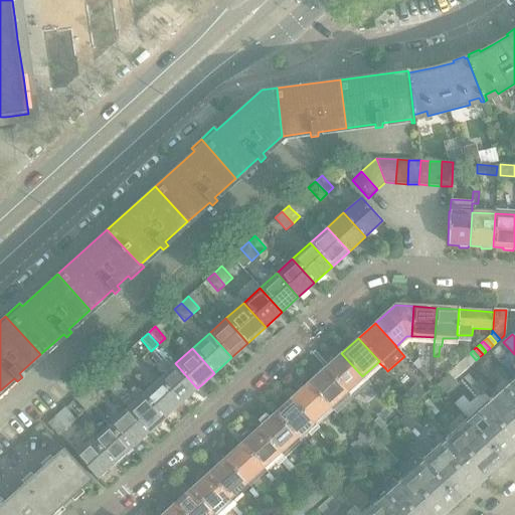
[(362,376),(341,353),(325,368),(346,390),(362,376)]
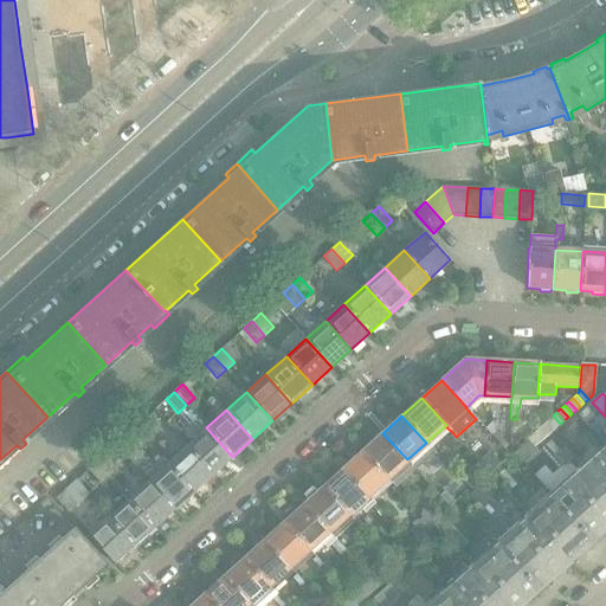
[(560,424),(553,416),(550,417),(548,419),(556,427),(560,424)]
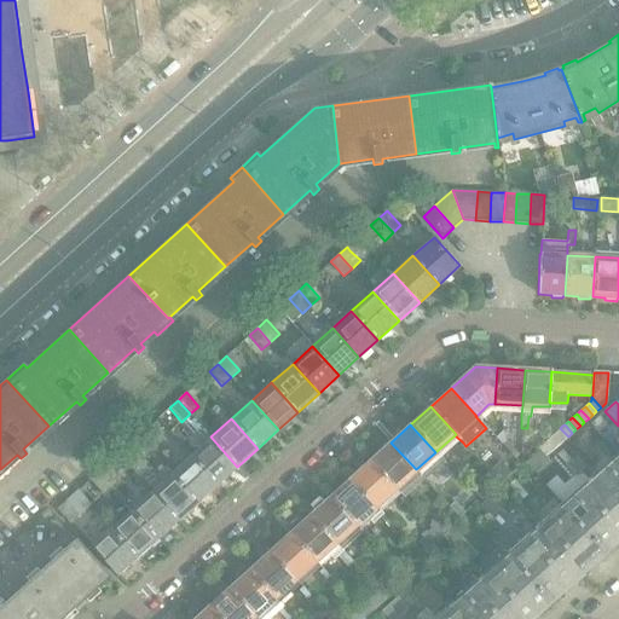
[(568,437),(560,428),(556,432),(563,440),(568,437)]
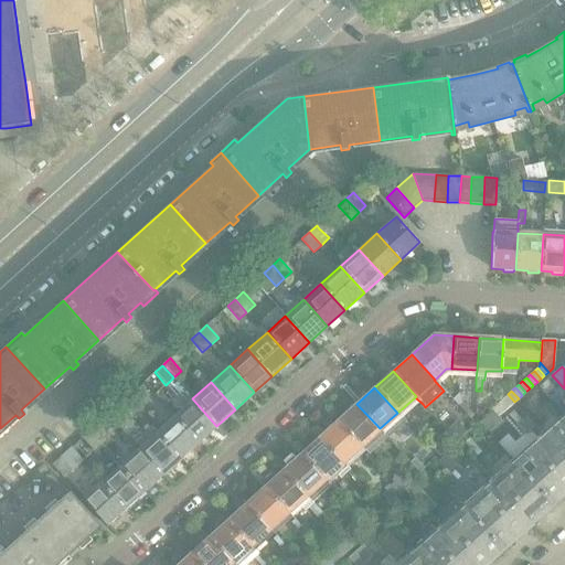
[(145,404),(136,394),(134,392),(126,398),(137,411),(145,404)]
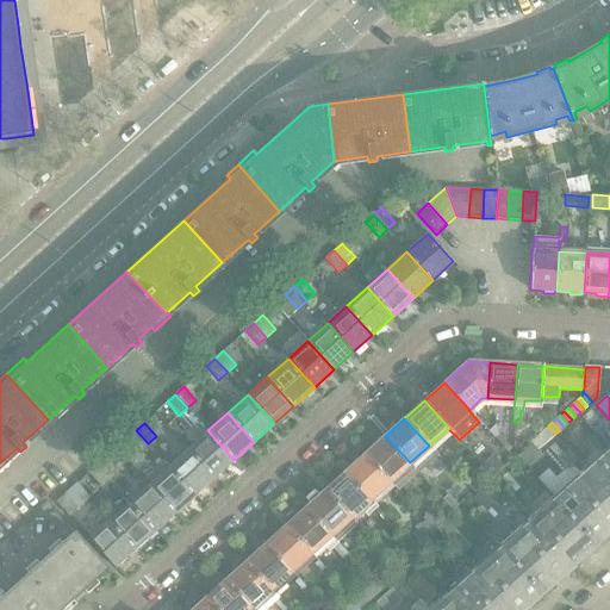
[(498,437),(496,425),(489,433),(496,440),(498,437)]
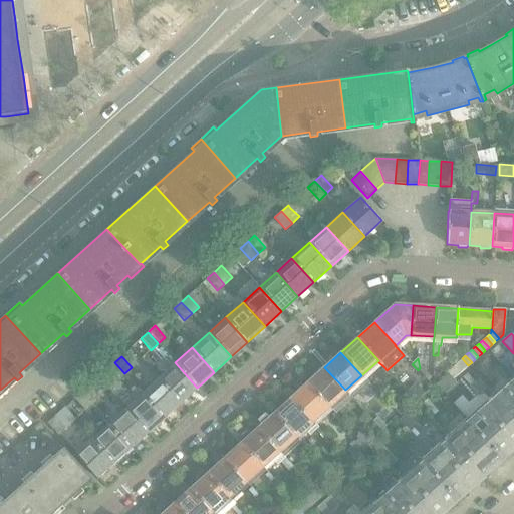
[(468,365),(462,358),(458,361),(465,368),(468,365)]
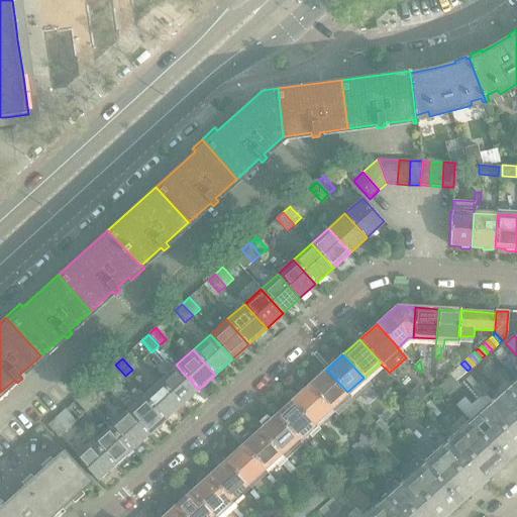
[(468,371),(460,364),(457,366),(457,367),(463,374),(468,371)]
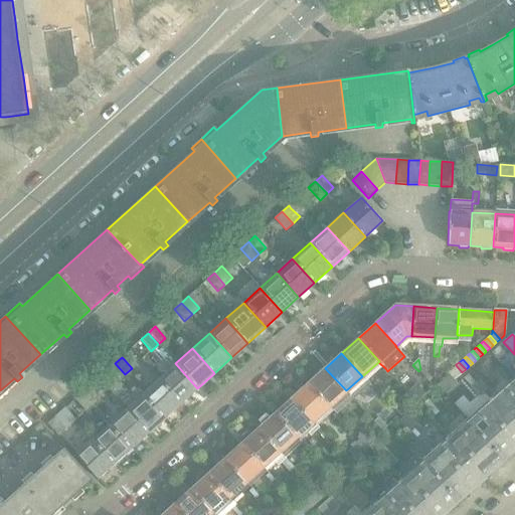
[(125,374),(115,363),(107,369),(118,381),(125,374)]
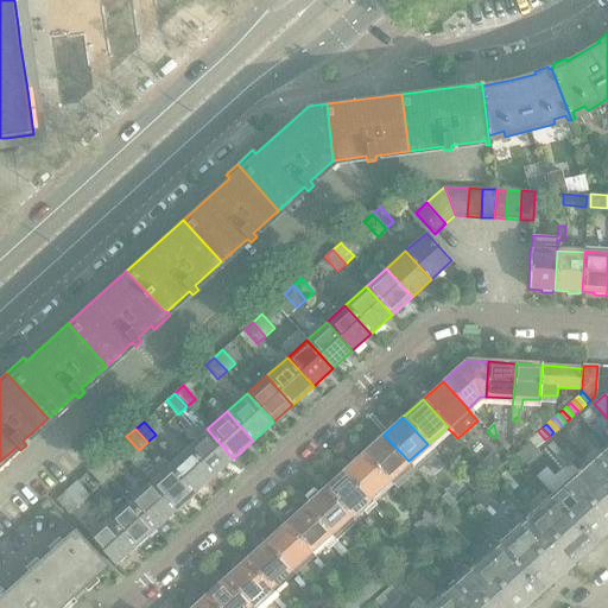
[(233,458),(207,429),(188,447),(214,476),(233,458)]
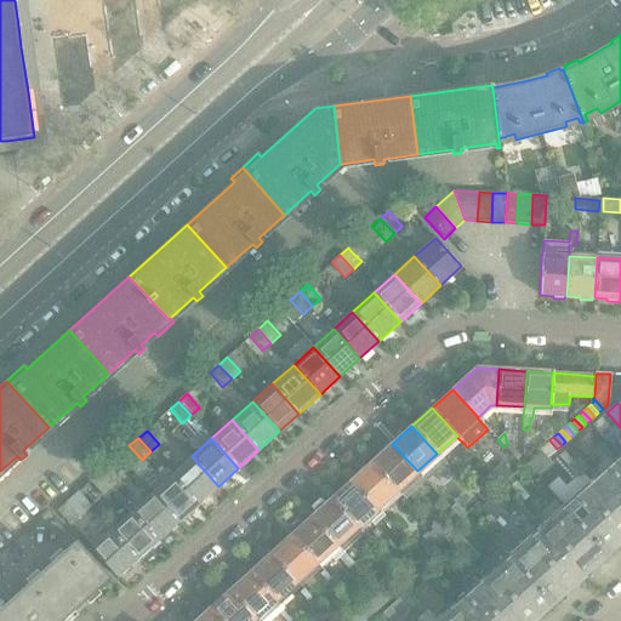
[(557,449),(550,440),(546,444),(553,453),(557,449)]
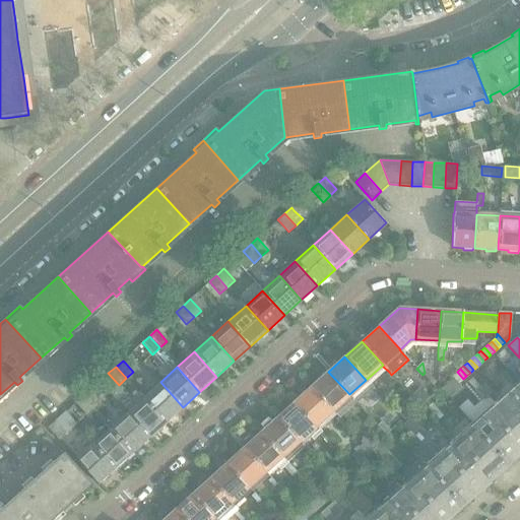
[(349,394),(328,372),(311,387),(332,410),(331,410),(339,418),(355,403),(348,395),(349,394)]
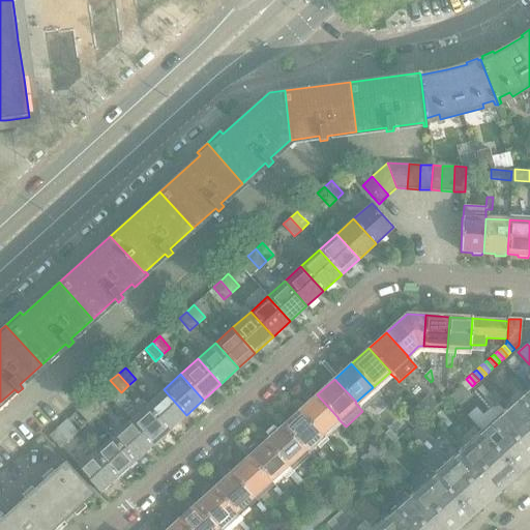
[(402,385),(399,382),(396,379),(393,382),(399,388),(402,385)]
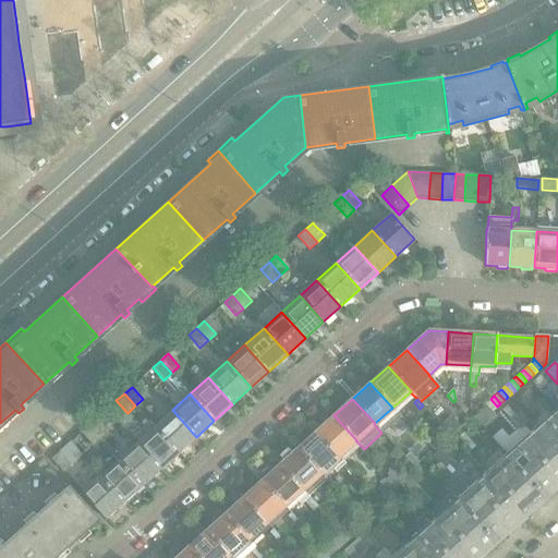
[(497,407),(490,399),(486,402),(494,410),(497,407)]
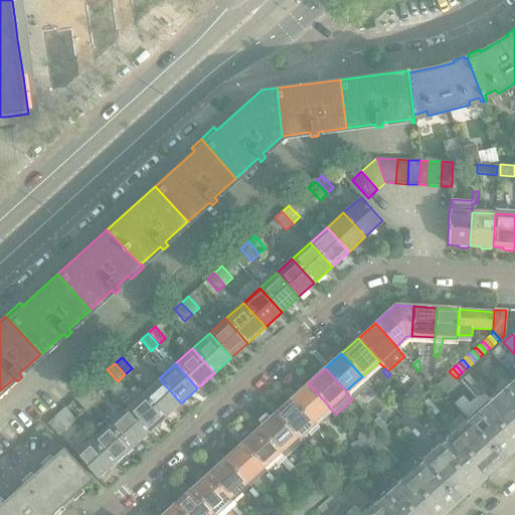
[(181,403),(159,378),(142,393),(164,418),(181,403)]
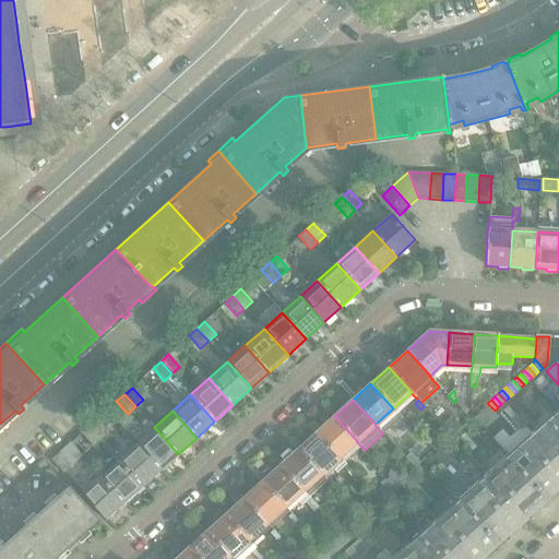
[(528,421),(520,412),(515,416),(524,426),(528,421)]
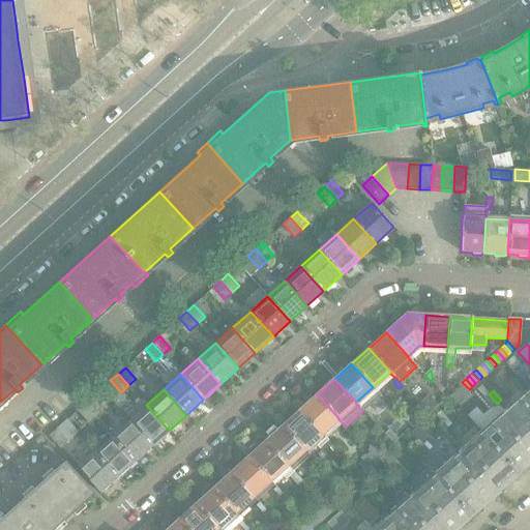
[(529,462),(529,392),(483,435),(518,473),(529,462)]
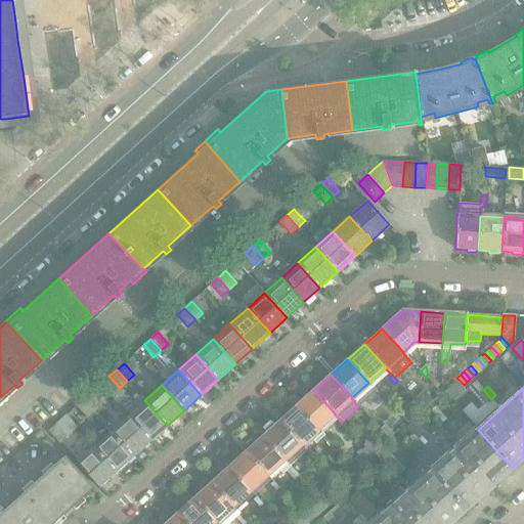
[(335,413),(313,390),(296,406),(317,429),(334,413),(335,413)]
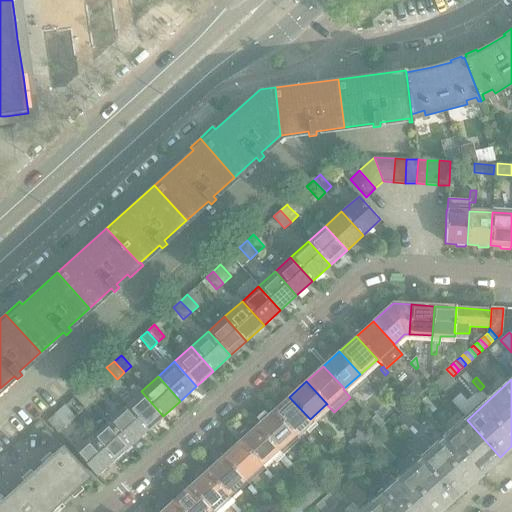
[(372,387),(366,381),(363,384),(368,390),(372,387)]
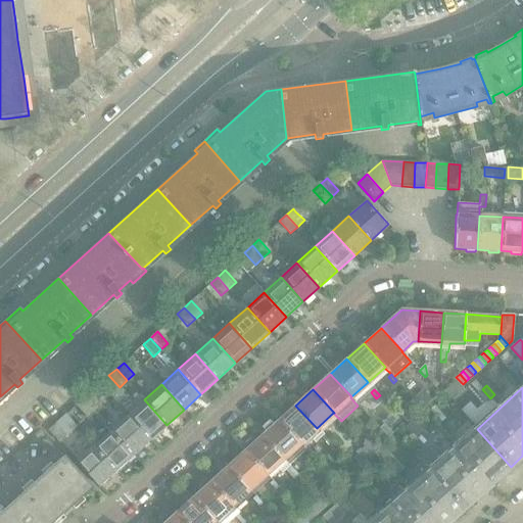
[(490,398),(482,389),(477,393),(486,402),(490,398)]
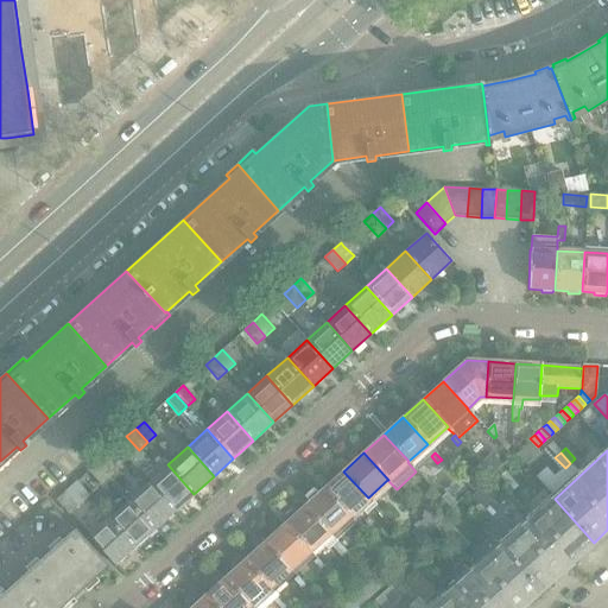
[(500,464),(491,454),(481,463),(491,473),(500,464)]
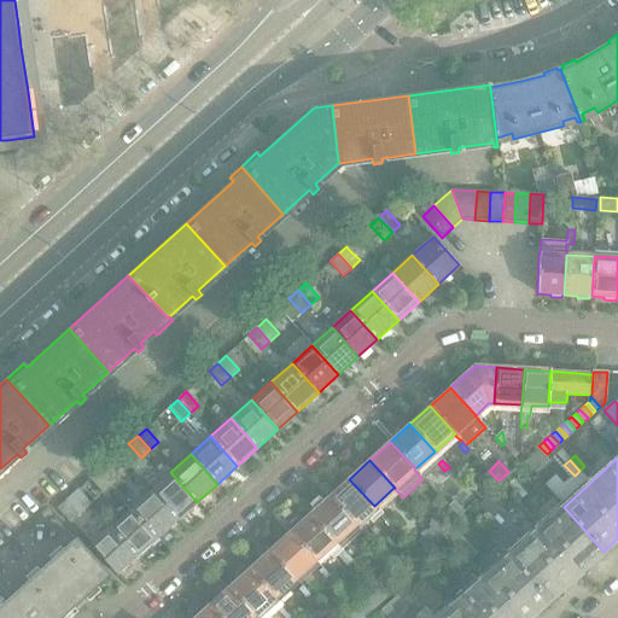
[(118,479),(105,464),(98,471),(111,487),(118,479)]
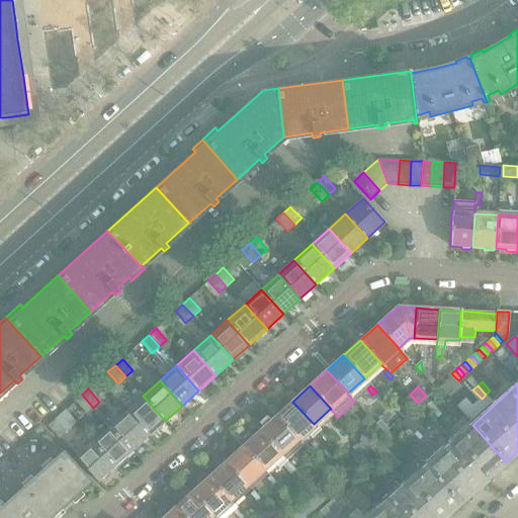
[(165,421),(143,396),(139,391),(121,407),(125,411),(126,410),(150,435),(165,421)]
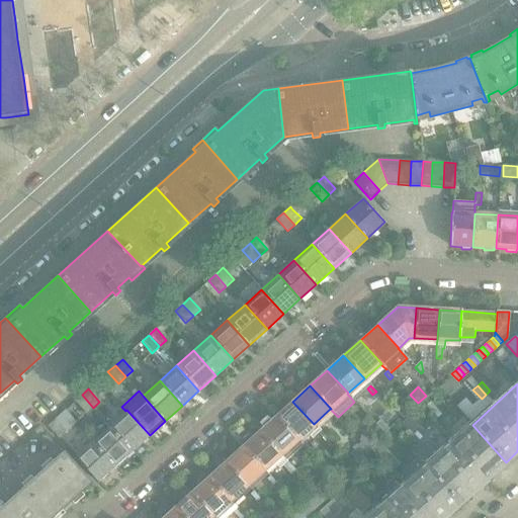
[(93,408),(82,395),(74,402),(85,414),(93,408)]
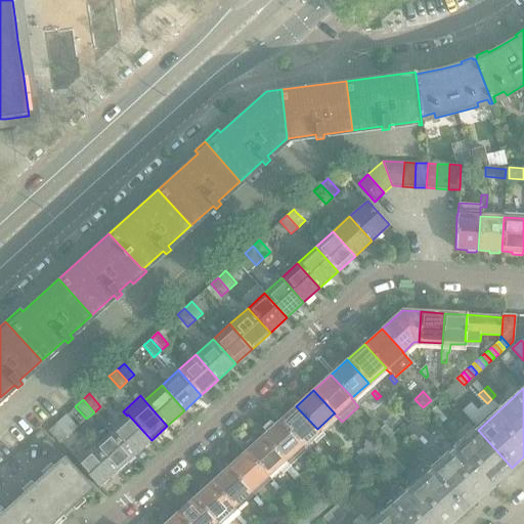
[(317,429),(296,406),(279,422),(300,444),(317,429)]
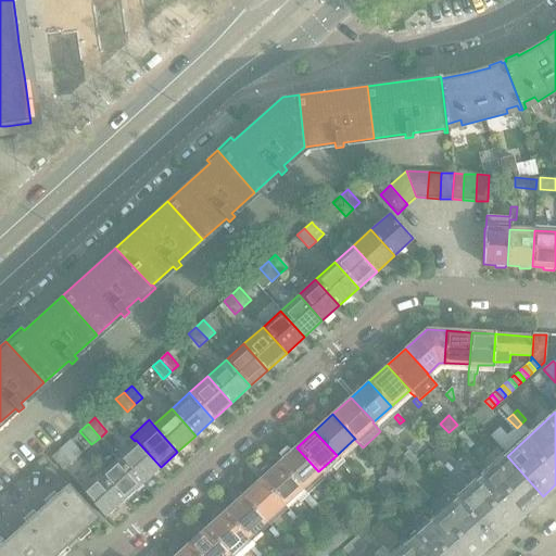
[(430,446),(438,440),(431,433),(425,440),(430,446)]
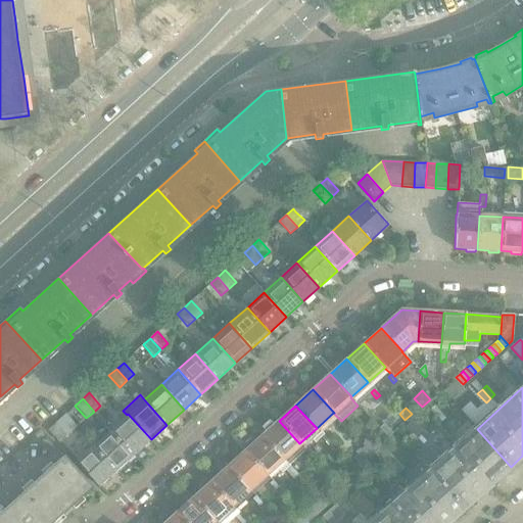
[(151,439),(128,414),(127,415),(110,430),(133,456),(151,439)]
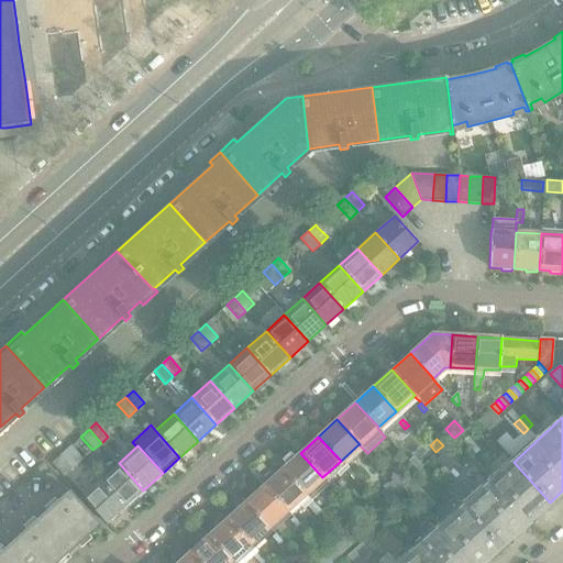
[(372,459),(366,452),(363,455),(368,462),(372,459)]
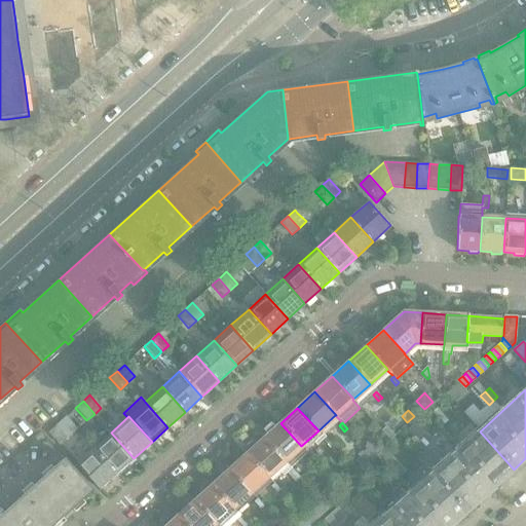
[(301,446),(280,423),(264,438),(285,461),(301,446)]
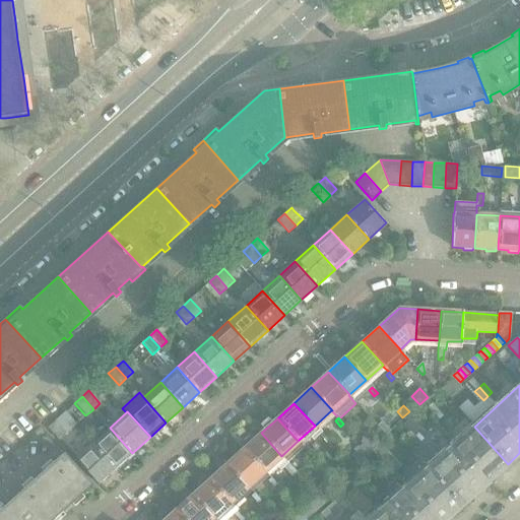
[(446,434),(437,424),(433,428),(442,437),(446,434)]
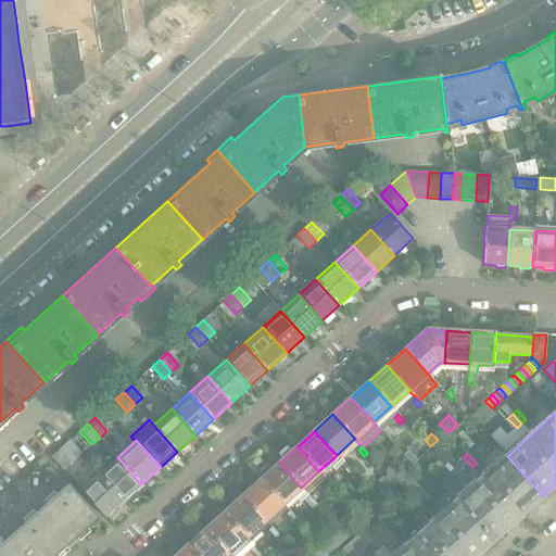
[(70,464),(61,454),(53,460),(63,470),(70,464)]
